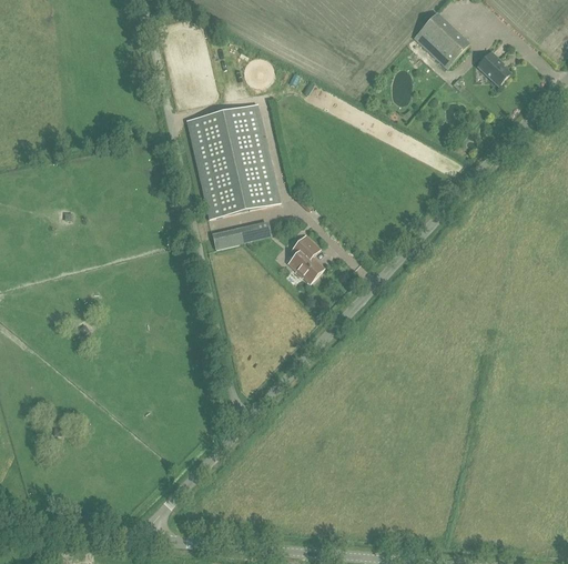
[(447,67),(470,42),(437,10),(414,37),(447,67)]
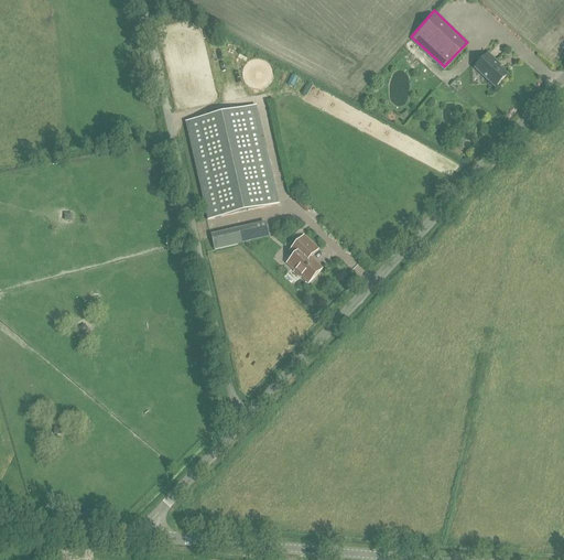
[(488,51),(475,65),(495,84),(507,71),(498,63),(500,62),(488,51)]
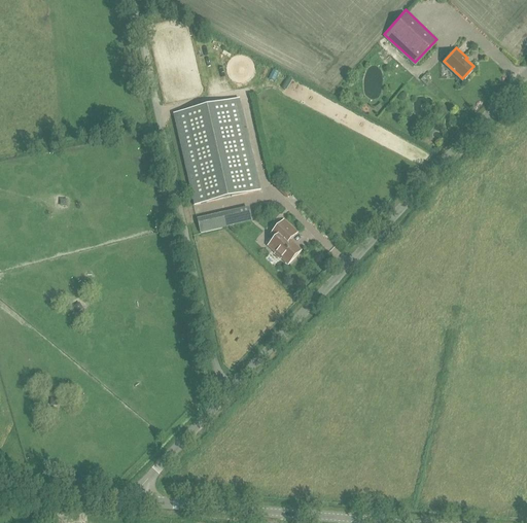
[(173,110),(194,201),(259,186),(238,96),(173,110)]
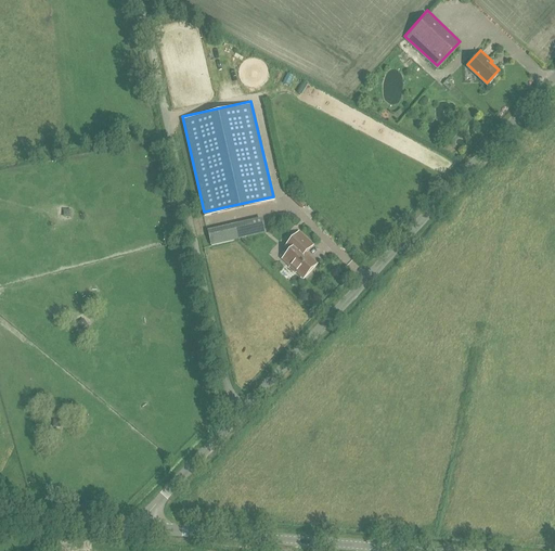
[(208,228),(211,241),(262,229),(259,216),(208,228)]
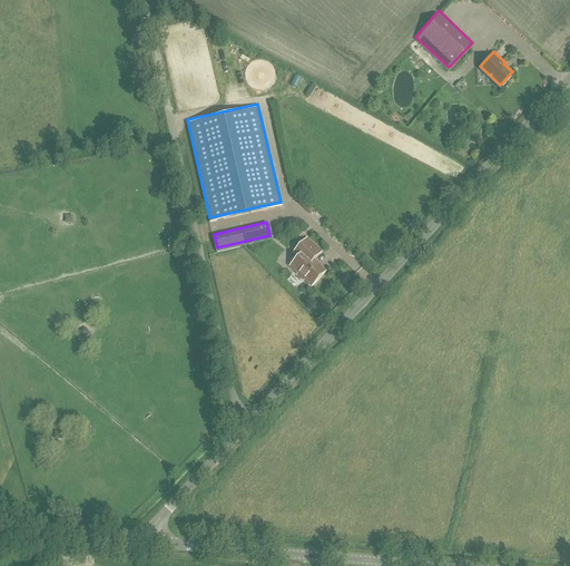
[(311,282),(324,267),(313,256),(321,247),(306,235),(294,249),(298,253),(291,263),(311,282)]
